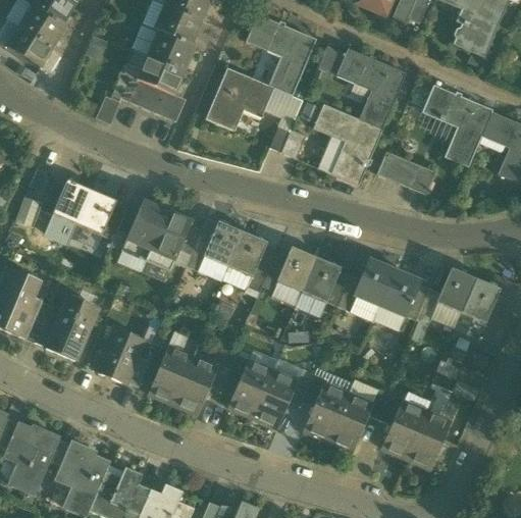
[(29,2),(25,0),(16,0),(6,17),(9,19),(19,26),(33,5),(29,2)]
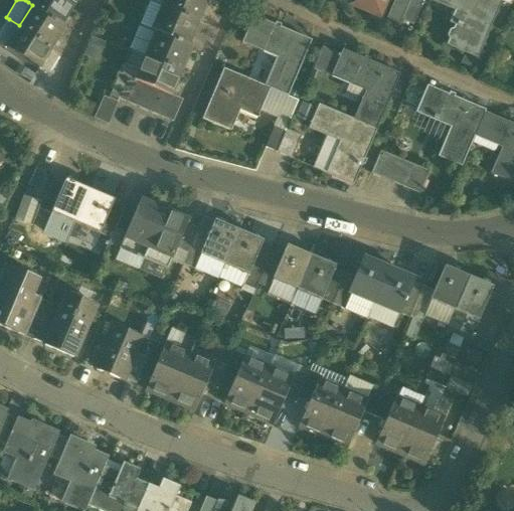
[(29,0),(28,2),(32,5),(62,23),(74,3),(69,0),(29,0)]
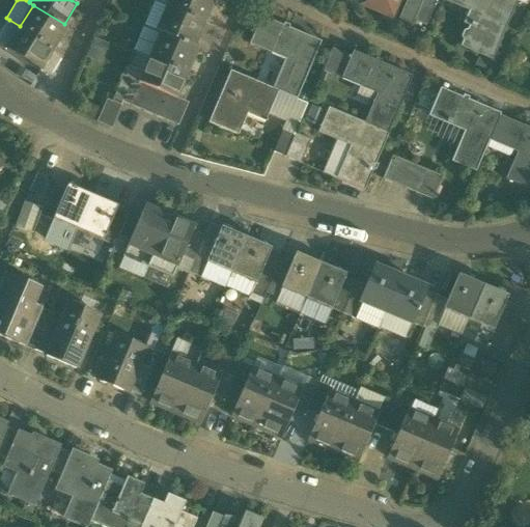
[(157,29),(167,4),(159,0),(154,0),(144,23),(157,29)]
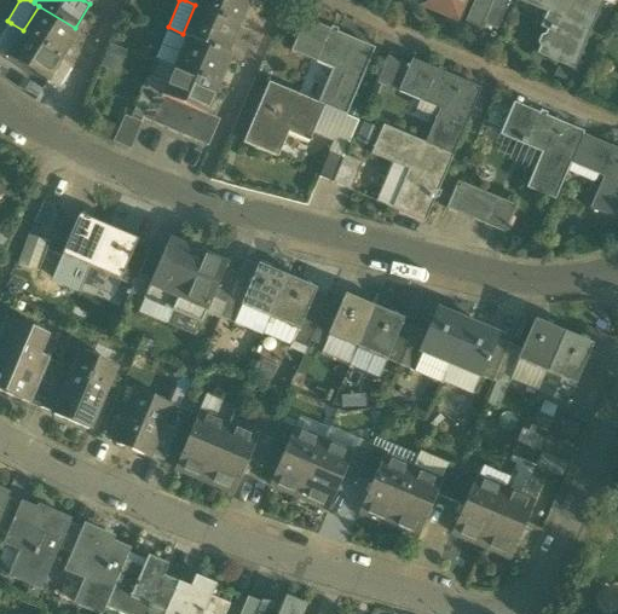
[(197,0),(195,5),(240,23),(248,0),(197,0)]
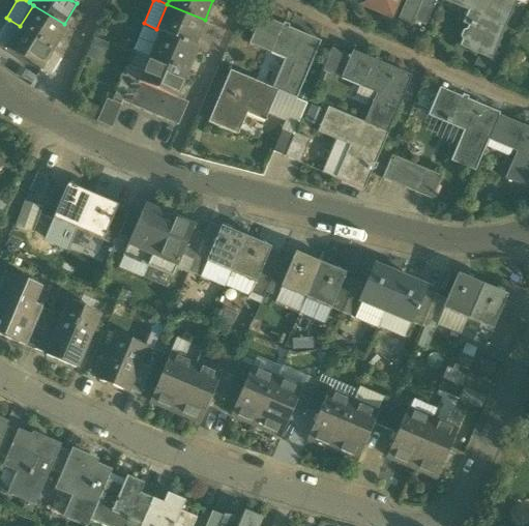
[(364,0),(363,2),(391,13),(397,0),(364,0)]
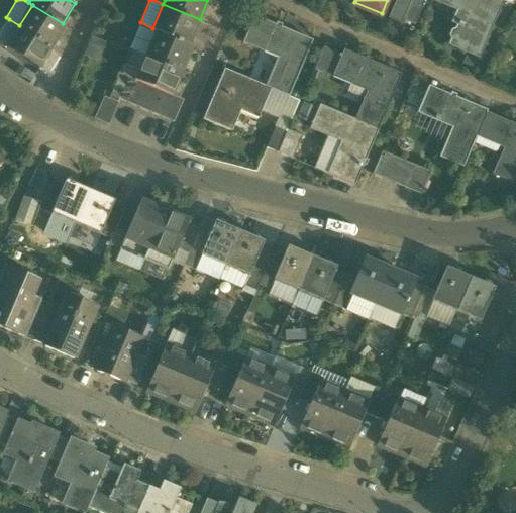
[(402,21),(403,18),(410,0),(395,0),(389,16),(402,21)]
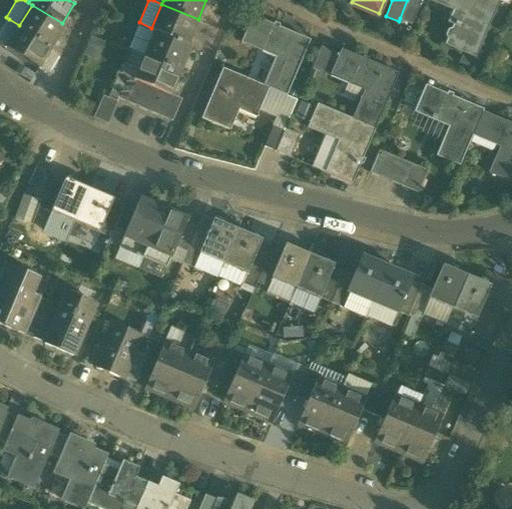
[(407,0),(400,18),(412,23),(421,0),(407,0)]
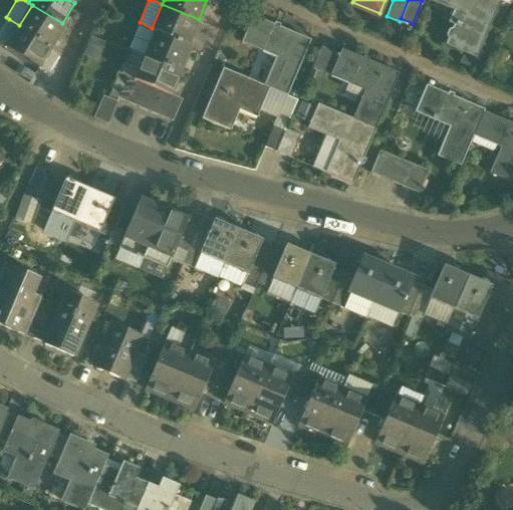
[(475,55),(498,0),(438,0),(465,12),(461,23),(457,21),(454,28),(450,29),(447,35),(449,39),(447,43),(475,55)]
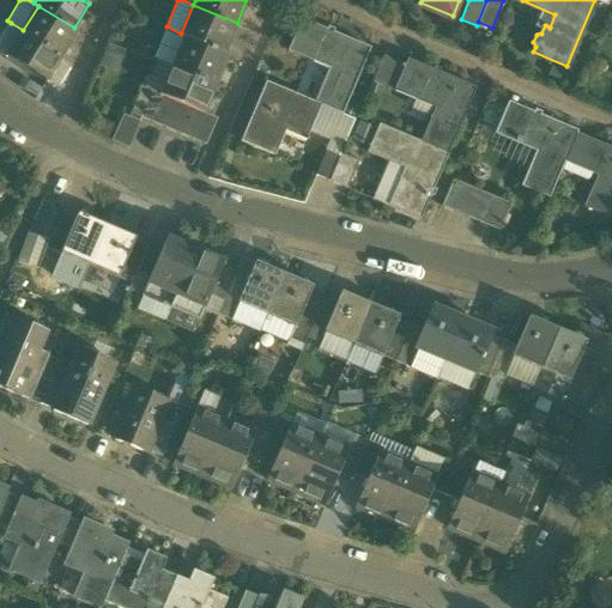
[(181,34),(186,35),(224,52),(237,23),(193,5),(181,34)]
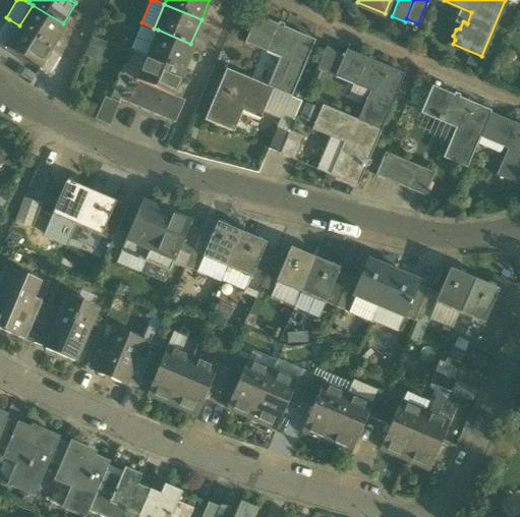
[(33,5),(19,25),(53,46),(66,25),(63,23),(33,5)]
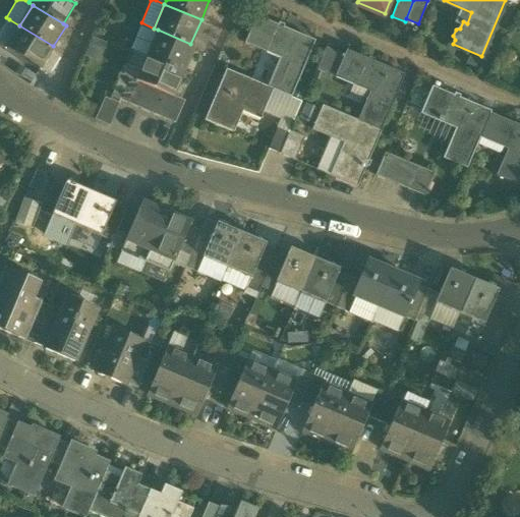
[(280,56),(268,84),(273,87),(292,95),(315,40),(257,14),(246,42),(268,51),(269,47),(281,52),(280,56)]
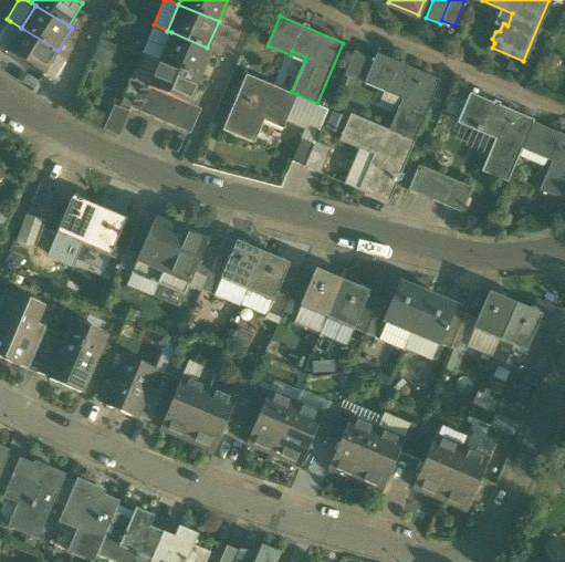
[(0,45),(8,51),(21,28),(10,21),(0,37),(0,45)]
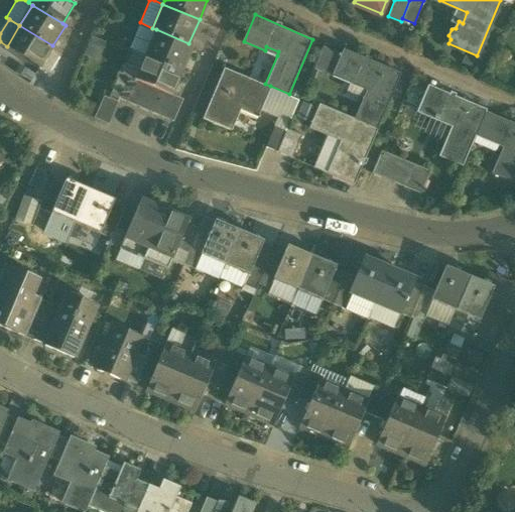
[(40,67),(52,45),(19,25),(7,46),(40,67)]
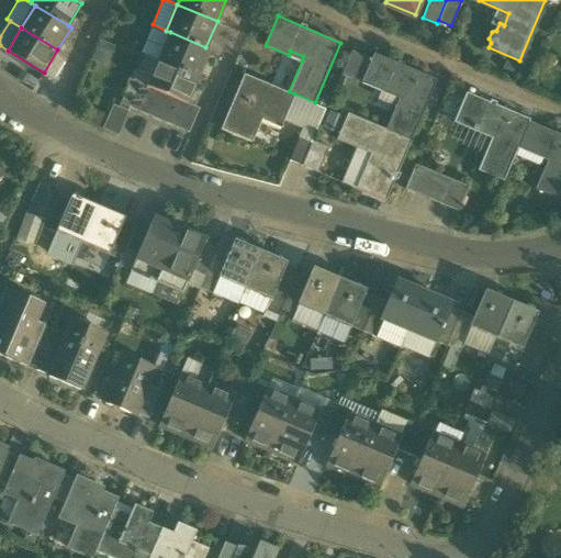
[(170,32),(159,58),(198,75),(209,48),(205,47),(170,32)]
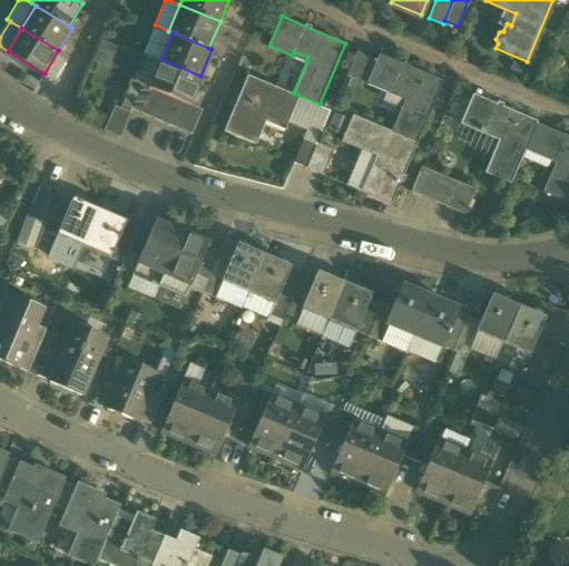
[(118,45),(101,38),(92,59),(109,66),(118,45)]
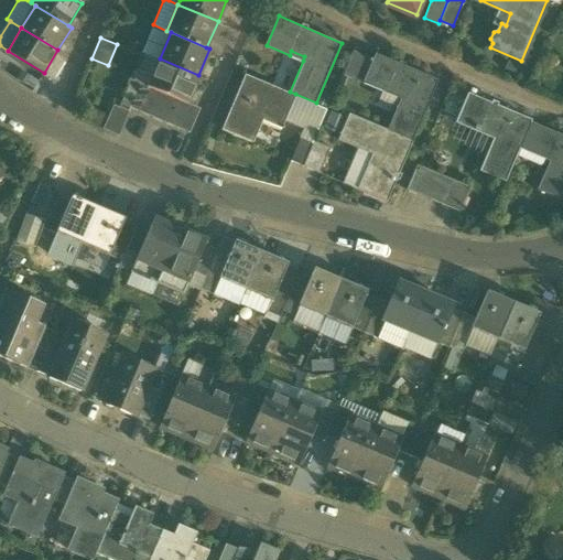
[(343,73),(363,82),(374,56),(353,49),(343,73)]
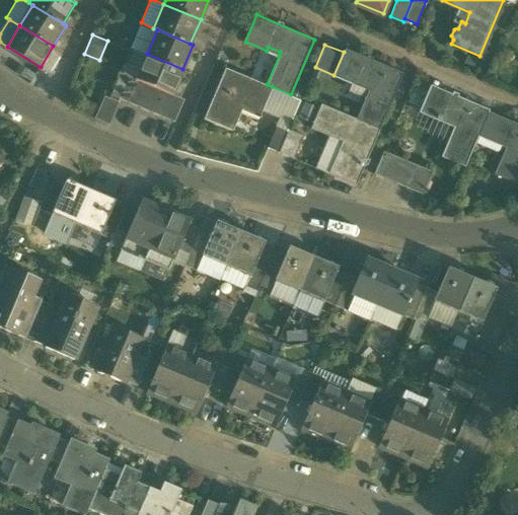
[(267,51),(279,56),(280,52),(268,47),(267,51)]
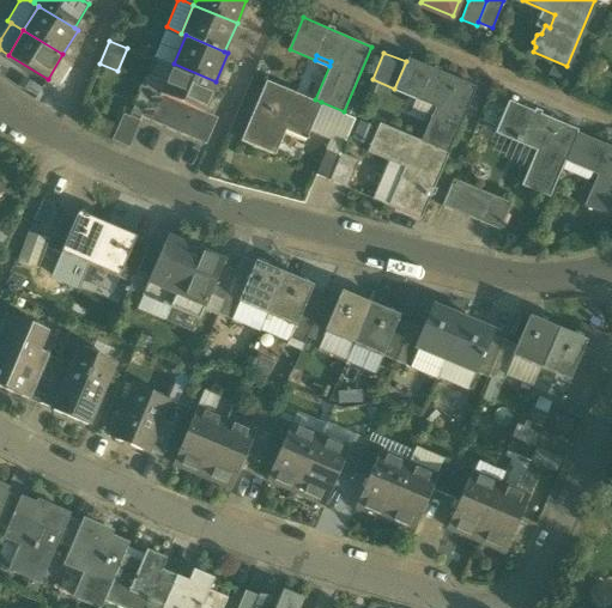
[(161,93),(174,64),(158,56),(145,86),(153,90),(161,93)]
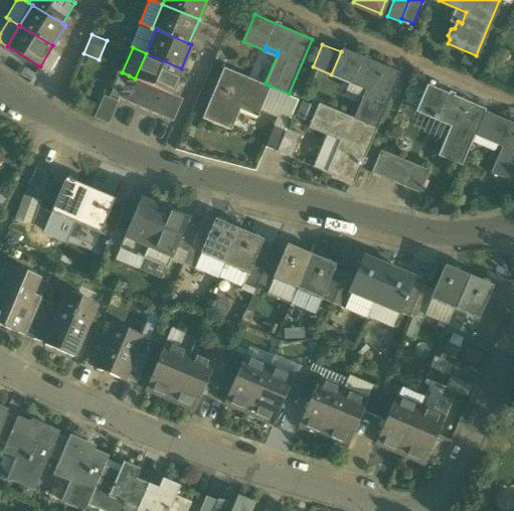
[(365,91),(354,118),(377,127),(400,72),(342,47),(341,51),(331,74),(331,75),(353,84),(355,80),(367,86),(365,91)]
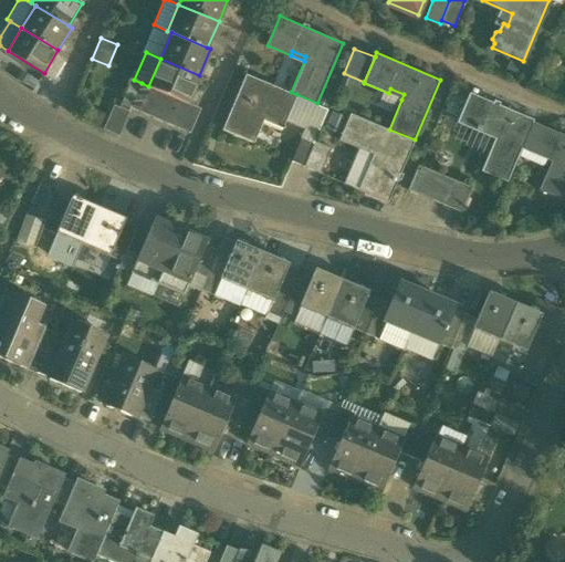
[(188,102),(199,75),(160,59),(148,86),(153,87),(165,92),(177,97),(188,102)]
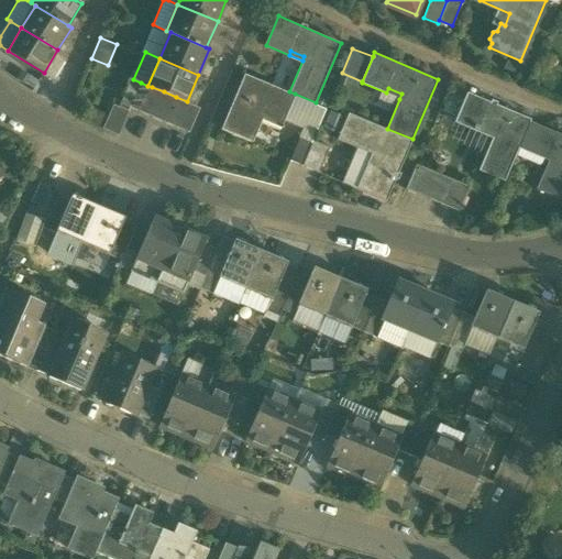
[(285,119),(295,94),(289,91),(243,72),(220,127),(253,141),(262,119),(281,128),(285,119)]
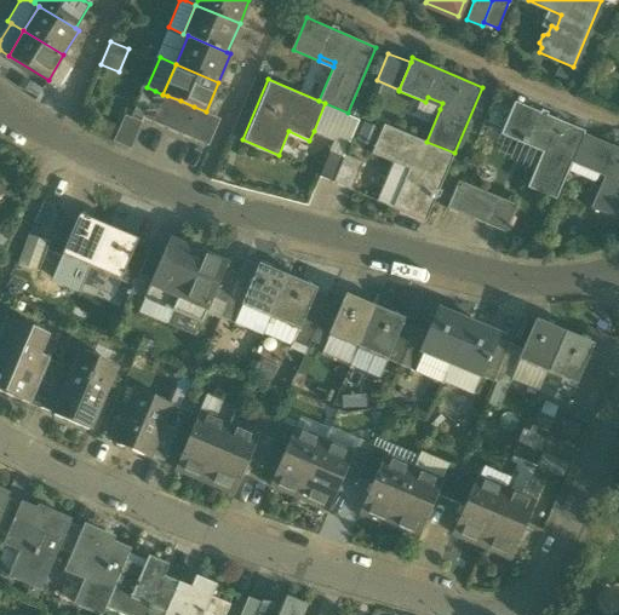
[(142,115),(144,115),(155,91),(147,87),(144,86),(131,115),(141,119),(142,115)]
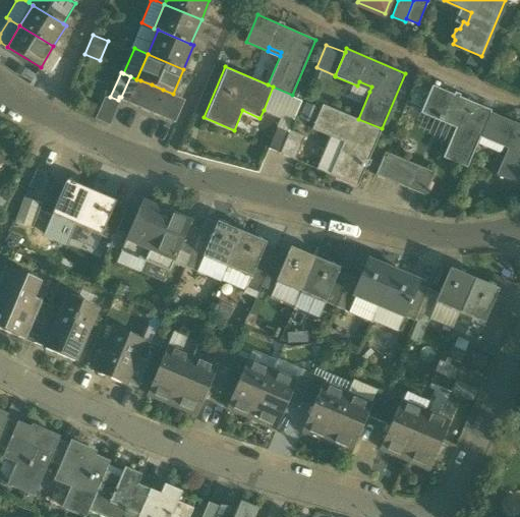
[(121,97),(131,102),(140,80),(136,79),(130,76),(121,97)]
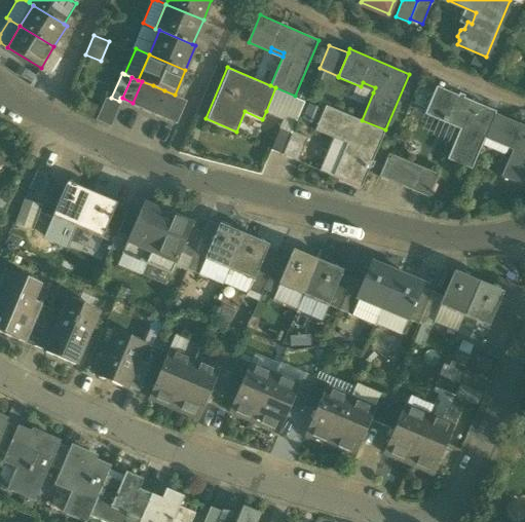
[(133,103),(144,107),(153,85),(142,81),(133,103)]
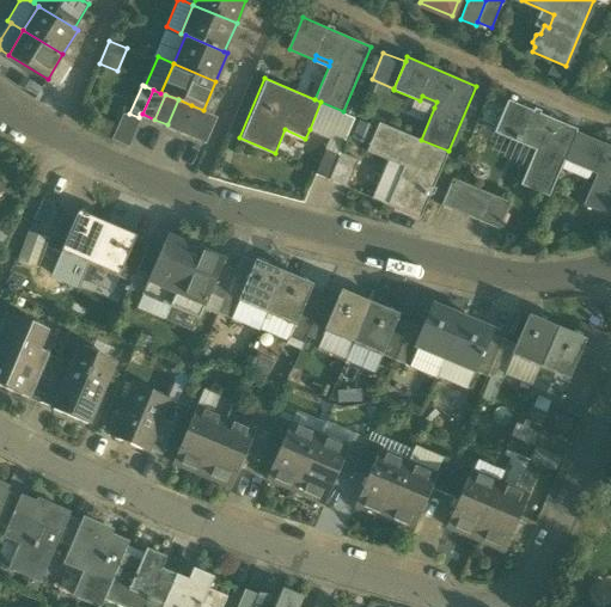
[(420,100),(434,108),(437,102),(422,96),(420,100)]
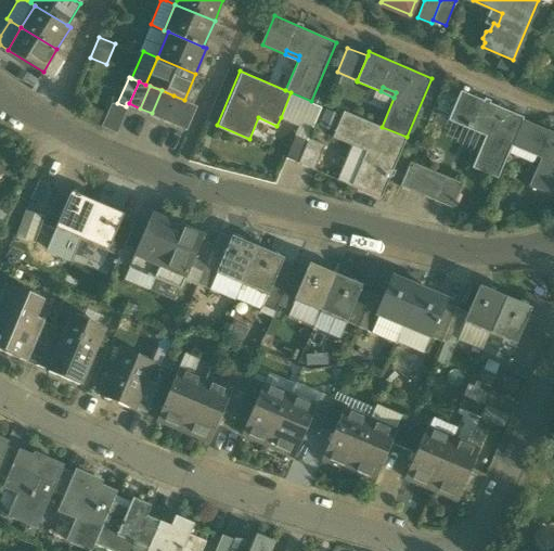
[(152,113),(164,118),(174,95),(162,90),(152,113)]
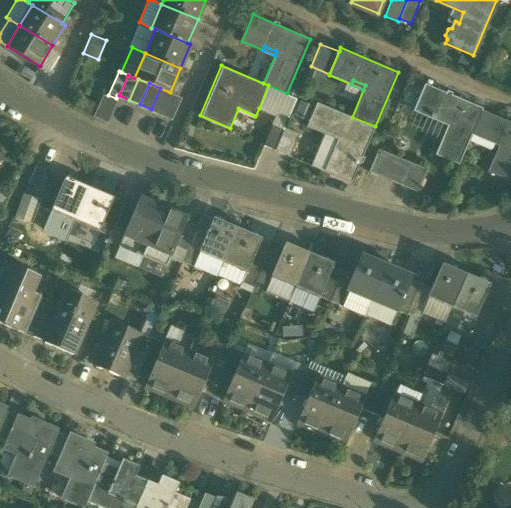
[(459,164),(471,134),(482,110),(483,108),(425,84),(414,111),(435,120),(436,116),(449,122),(447,126),(435,154),(459,164)]
